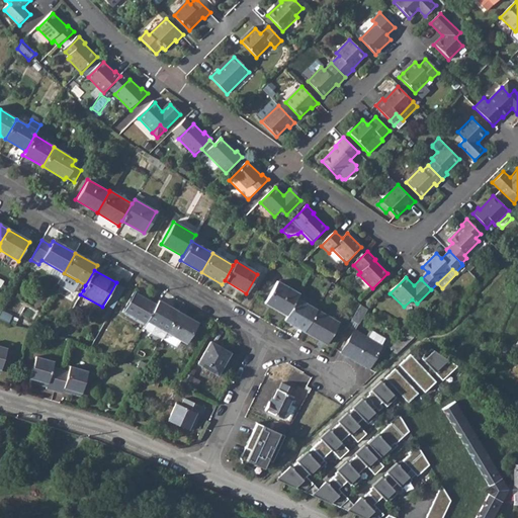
[(85,285),(77,280),(74,285),(83,290),(85,285)]
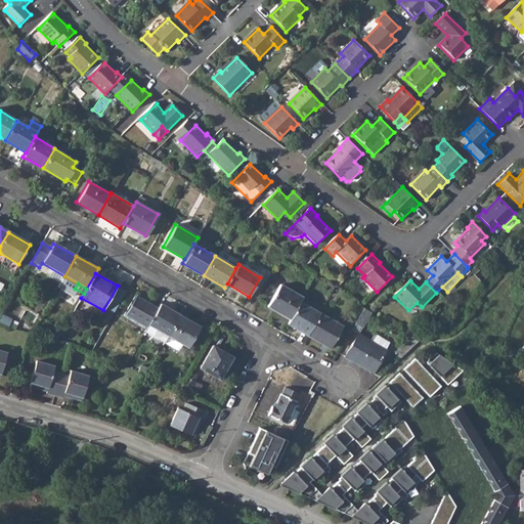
[(267,306),(290,319),(300,302),(302,297),(279,285),(267,306)]
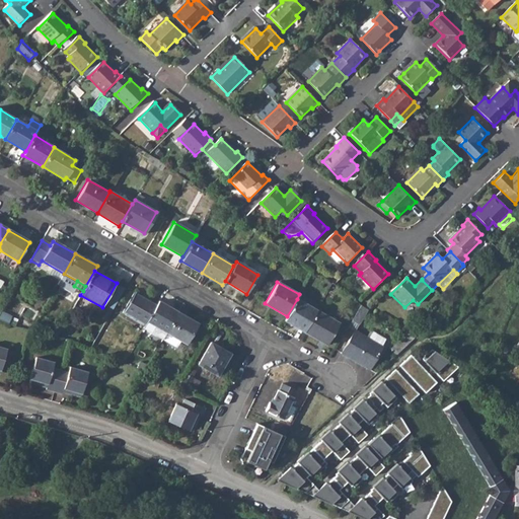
[(134,293),(123,311),(145,324),(147,322),(156,306),(134,293)]
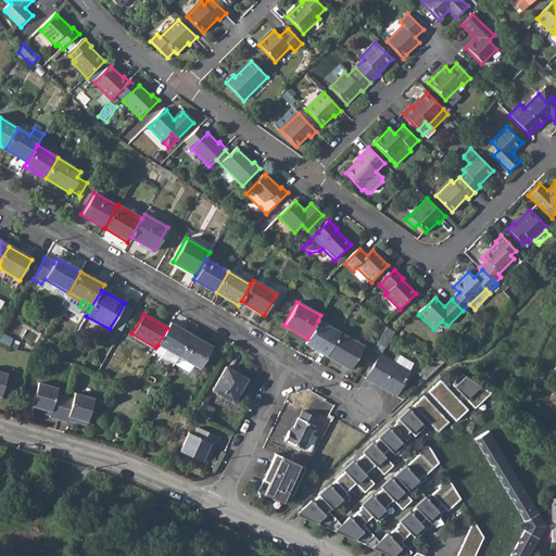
[(339,332),(318,320),(307,339),(304,343),(326,355),(339,332)]
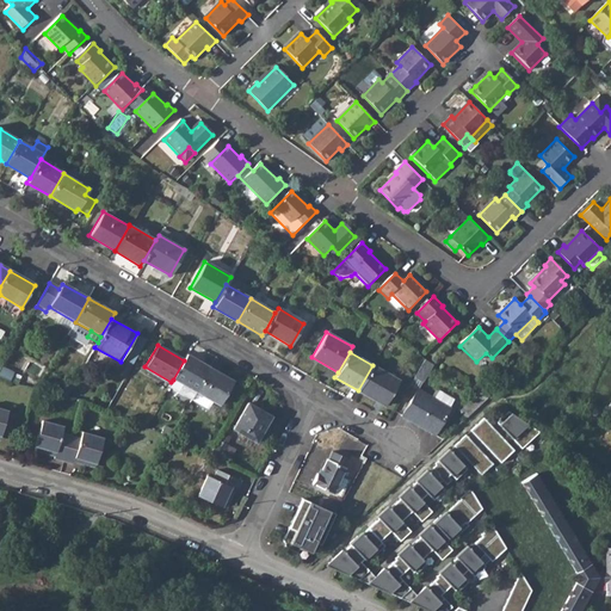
[(184,360),(173,380),(196,393),(210,368),(187,356),(184,360)]
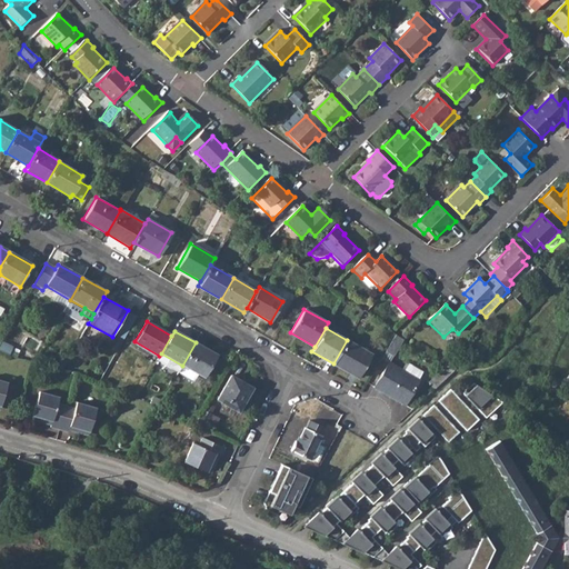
[(333,363),(357,377),(371,353),(347,340),(333,363)]
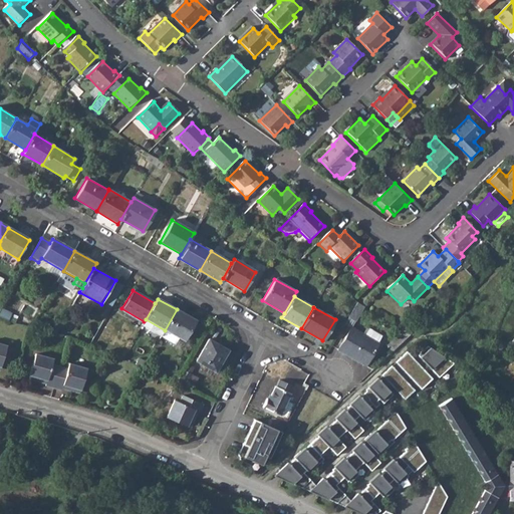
[(0,310),(0,316),(9,320),(12,313),(1,308),(0,310)]
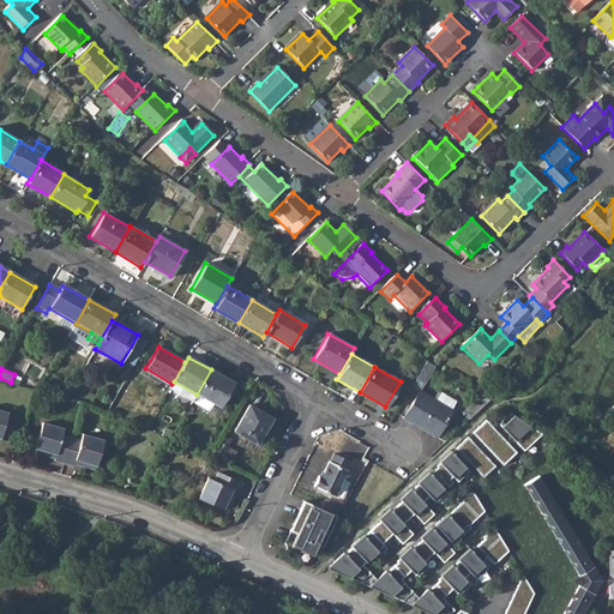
[(170,387),(172,384),(145,368),(144,373),(170,387)]
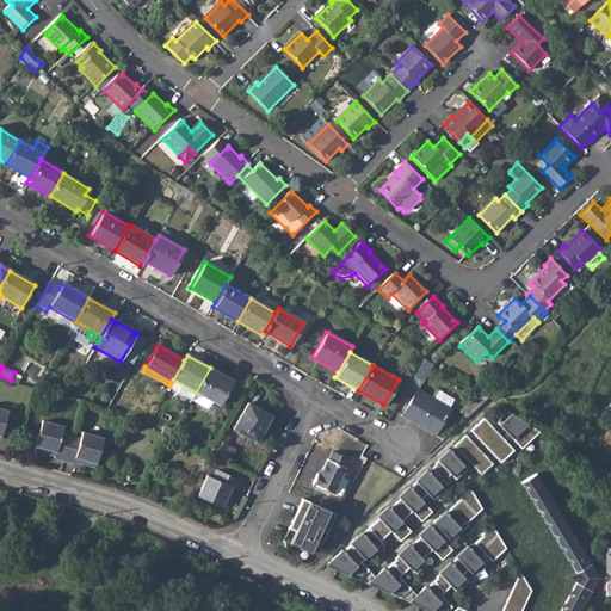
[(196,393),(218,406),(233,382),(210,368),(196,393)]
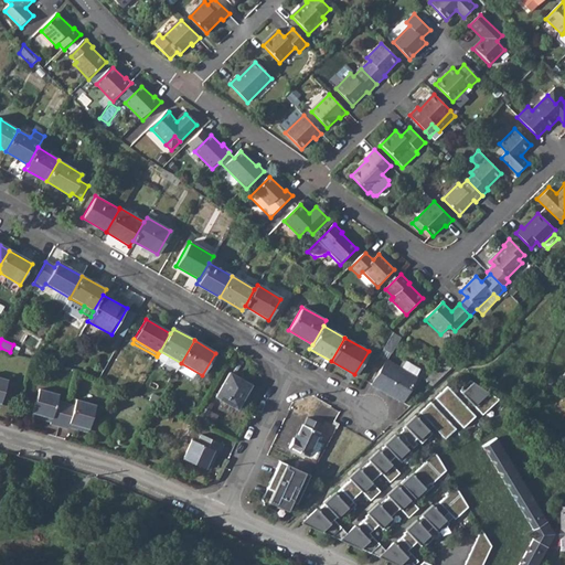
[(372,384),(402,402),(417,377),(386,360),(372,384)]
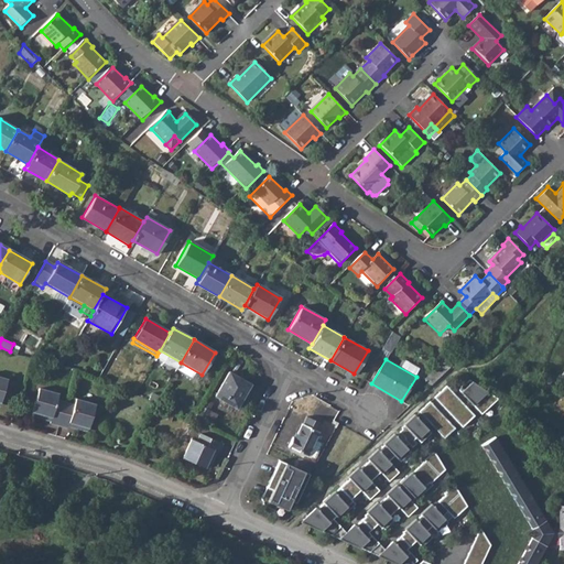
[(215,397),(236,409),(250,386),(229,373),(215,397)]
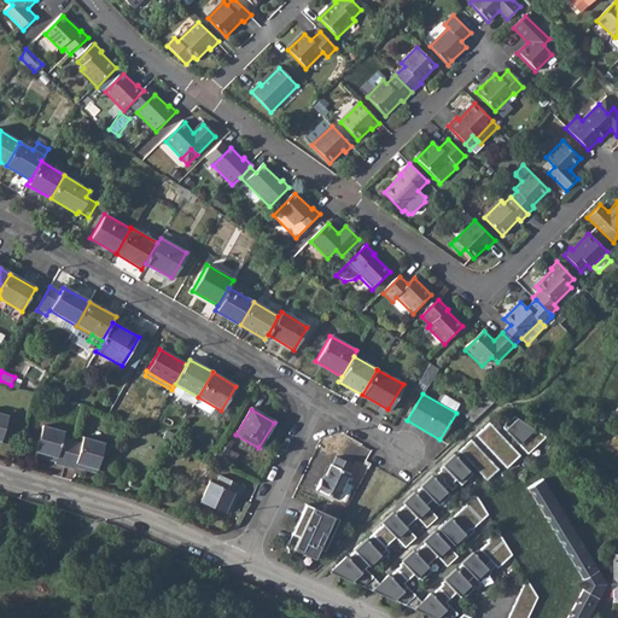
[(513,415),(502,427),(528,454),(546,437),(513,415)]
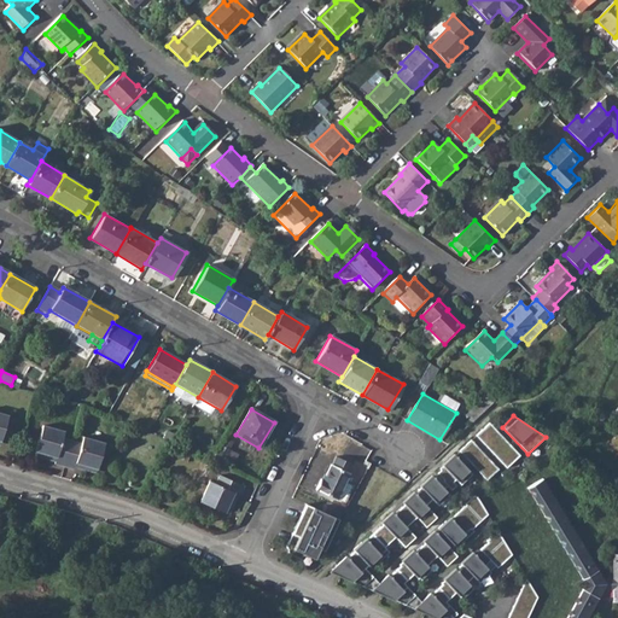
[(489,423),(477,435),(506,467),(519,455),(489,423)]
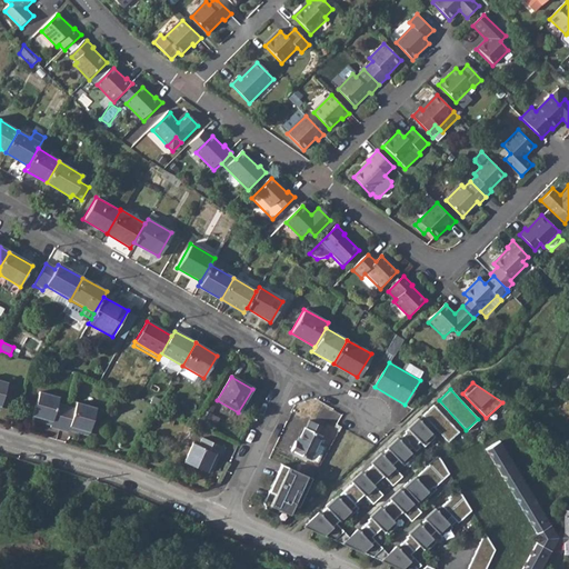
[(49,427),(58,429),(65,406),(57,403),(58,398),(39,392),(31,418),(42,421),(42,419),(51,421),(49,427)]
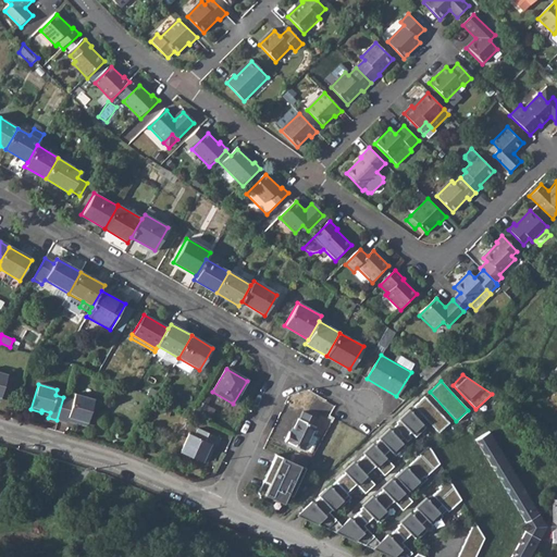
[(72,399),(63,397),(57,420),(66,423),(67,417),(77,420),(76,422),(86,425),(94,400),(74,394),(72,399)]
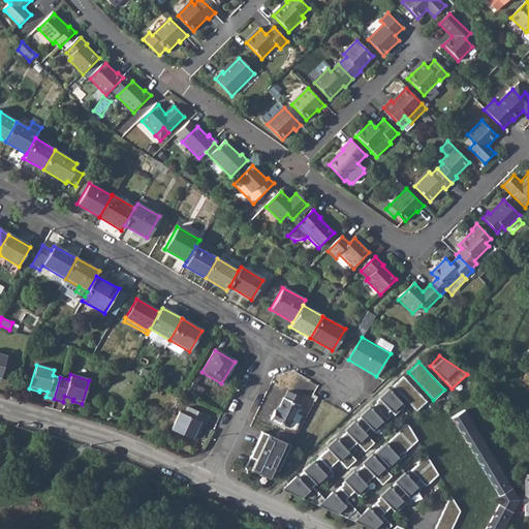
[(403,377),(393,385),(416,411),(426,402),(403,377)]
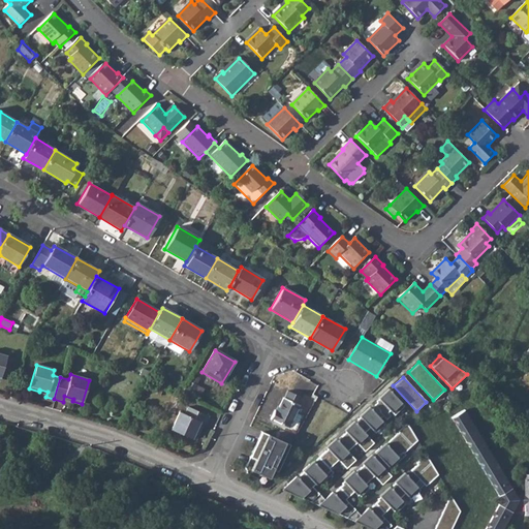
[(404,406),(389,390),(379,399),(380,400),(374,405),(386,419),(391,415),(387,412),(390,410),(394,415),(404,406)]
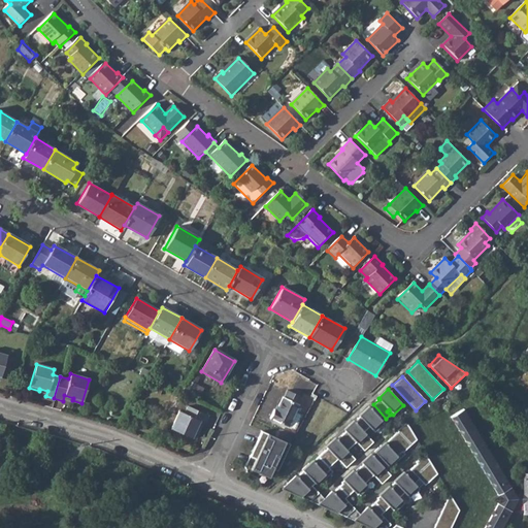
[(270,417),(288,426),(295,410),(298,404),(297,403),(300,396),(288,390),(284,397),(283,396),(276,408),(274,407),(270,417)]
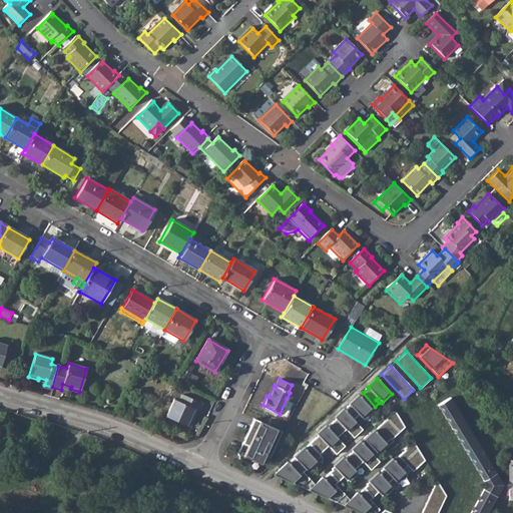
[(166,417),(188,426),(192,418),(190,417),(193,409),(199,412),(202,404),(182,395),(179,402),(173,400),(166,417)]
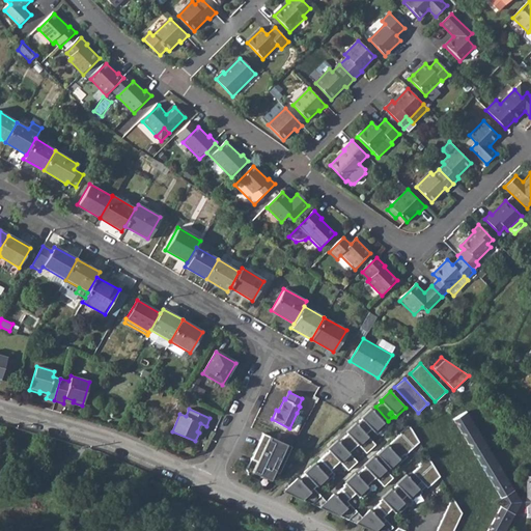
[(297,478),(285,488),(289,494),(311,503),(320,496),(313,488),(323,480),(325,482),(334,474),(331,470),(338,464),(336,462),(337,459),(347,470),(356,462),(348,453),(356,447),(354,444),(355,443),(365,453),(375,444),(365,434),(370,429),(376,435),(386,425),(371,410),(359,421),(360,422),(357,424),(356,423),(345,432),(346,434),(338,442),(337,441),(319,457),(320,458),(310,468),(309,467),(303,473),(304,474),(298,479),(297,478)]
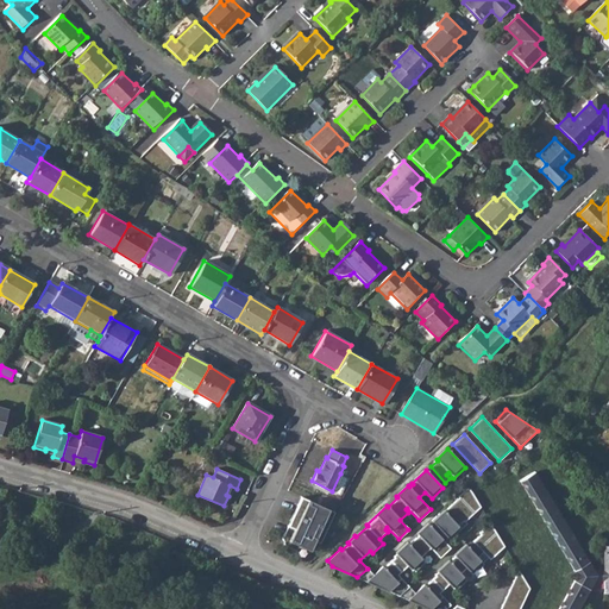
[(375,470),(370,471),(369,472),(368,477),(368,481),(372,484),(376,483),(381,478),(380,473),(375,470)]
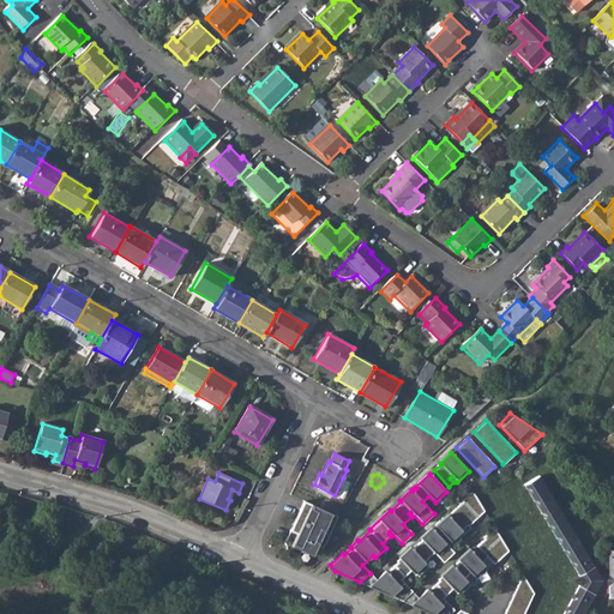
[(613,597),(613,551),(608,552),(609,576),(599,576),(539,476),(524,485),(579,575),(571,581),(579,585),(563,613),(582,613),(599,584),(609,584),(609,599),(613,597)]
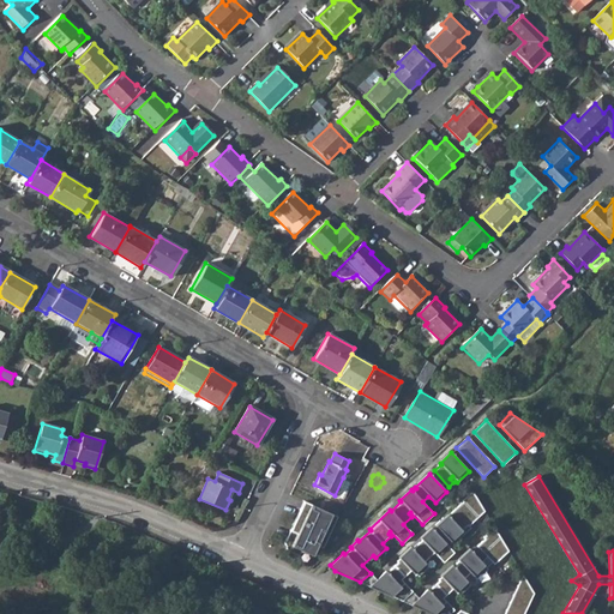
[(351,482),(343,477),(335,495),(343,499),(351,482)]
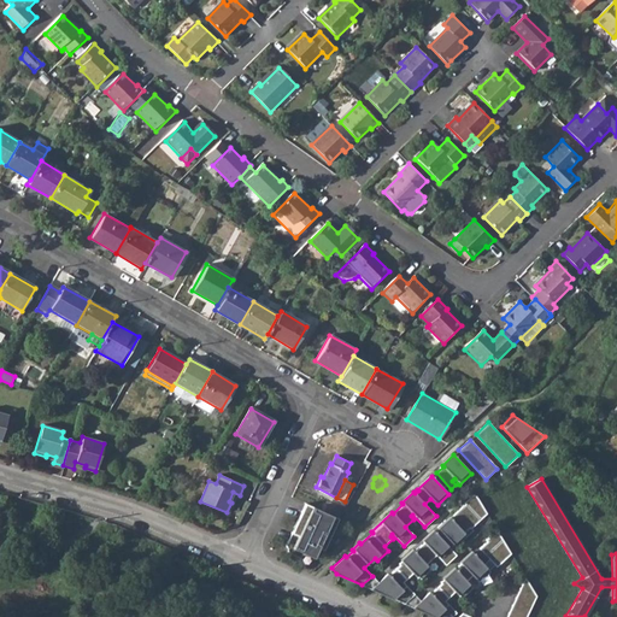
[(372,488),(368,488),(366,489),(363,493),(364,499),(369,503),(374,503),(377,498),(377,493),(372,488)]
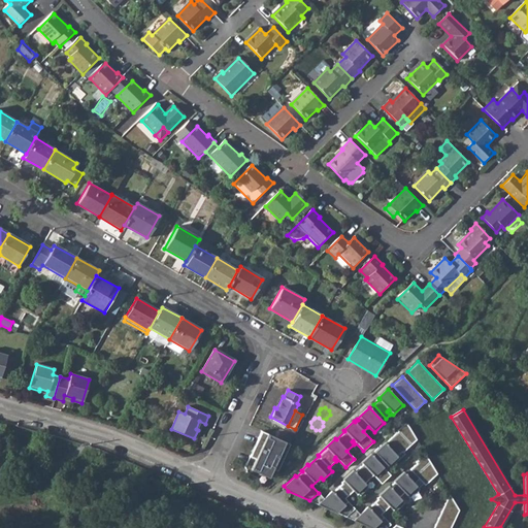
[(408,426),(405,423),(397,430),(398,431),(383,447),(382,444),(374,451),(387,464),(393,459),(396,462),(404,454),(402,451),(406,447),(407,448),(417,439),(408,426)]
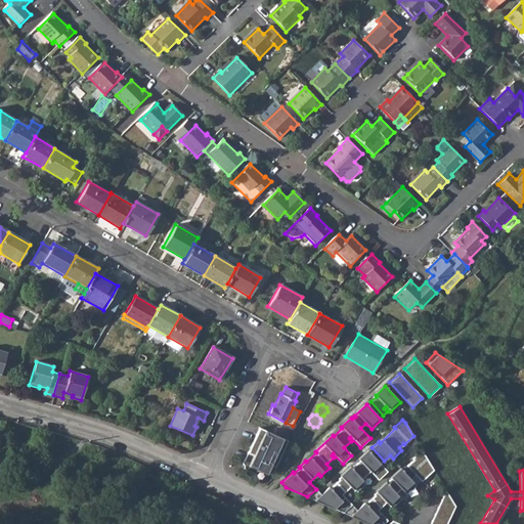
[(270,465),(275,467),(289,440),(259,427),(243,463),(246,470),(262,477),(266,474),(270,465)]
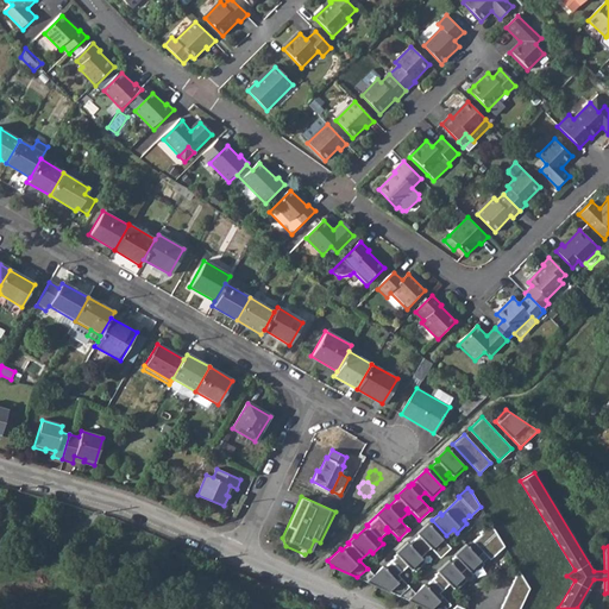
[(383,566),(369,579),(374,584),(399,596),(408,586),(397,575),(407,566),(413,572),(425,562),(420,558),(428,551),(425,548),(427,546),(439,558),(450,547),(428,525),(416,535),(418,537),(408,545),(407,544),(393,557),(394,558),(384,567),(383,566)]
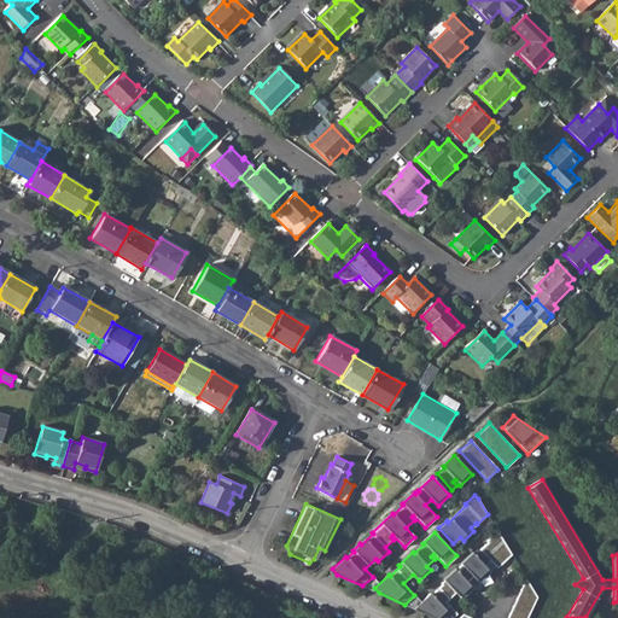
[(511,555),(497,532),(481,549),(497,567),(511,555)]
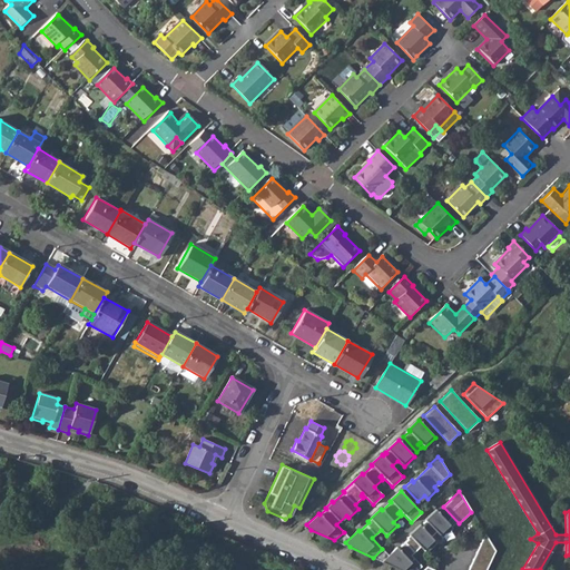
[(396,548),(384,559),(389,564),(402,569),(416,569),(421,566),(411,554),(420,546),(426,552),(436,542),(431,537),(436,532),(442,538),(452,528),(438,511),(424,523),(425,524),(423,527),(422,526),(406,539),(408,540),(397,549),(396,548)]
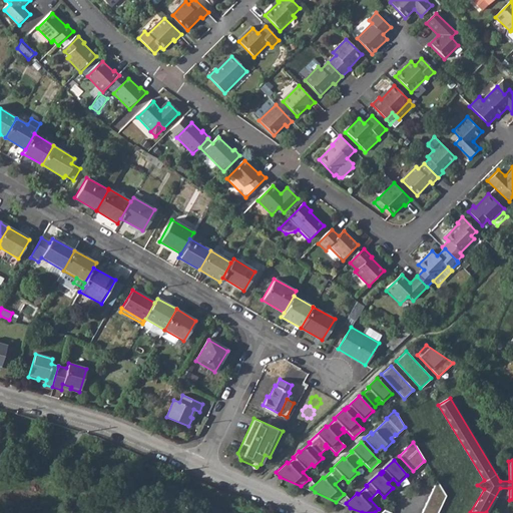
[(437,512),(446,495),(436,480),(421,512),(437,512)]
